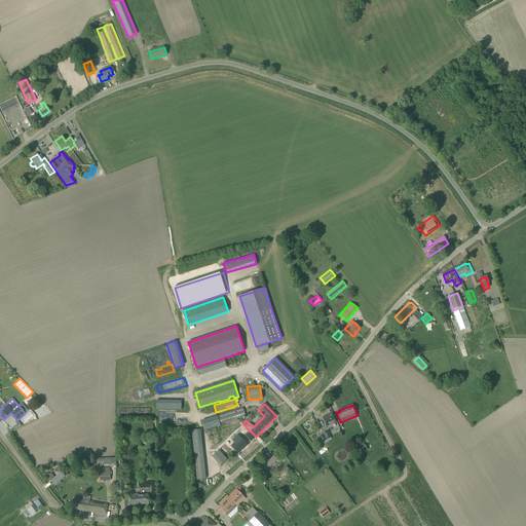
[(221,423),(246,417),(242,408),(218,415),(221,423)]
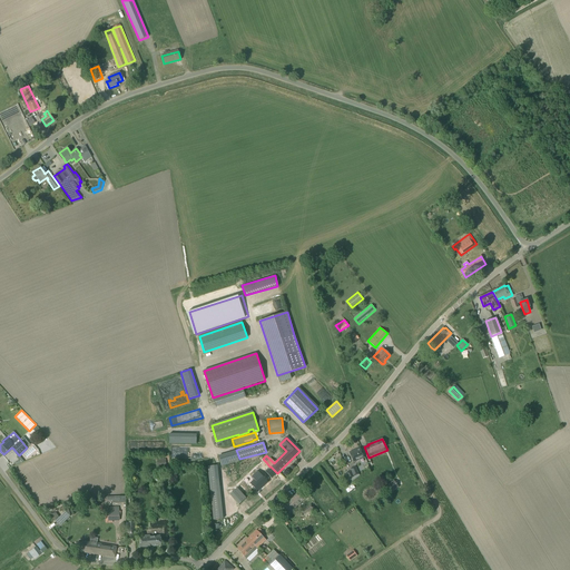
[(362,453),(360,448),(349,452),(353,462),(357,461),(356,460),(360,459),(360,460),(364,458),(362,453)]
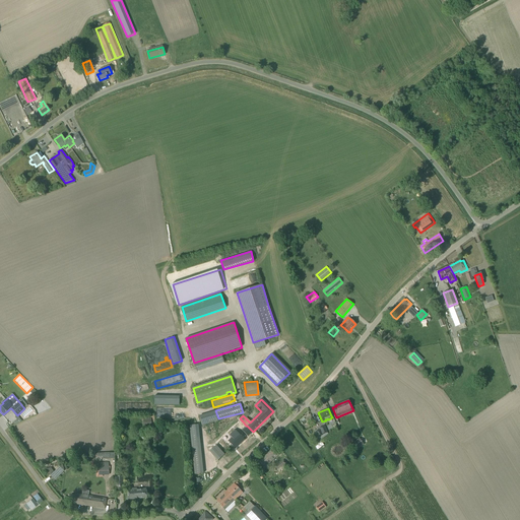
[(245,428),(241,432),(247,438),(253,432),(247,426),(246,426),(243,421),(241,424),(245,428)]
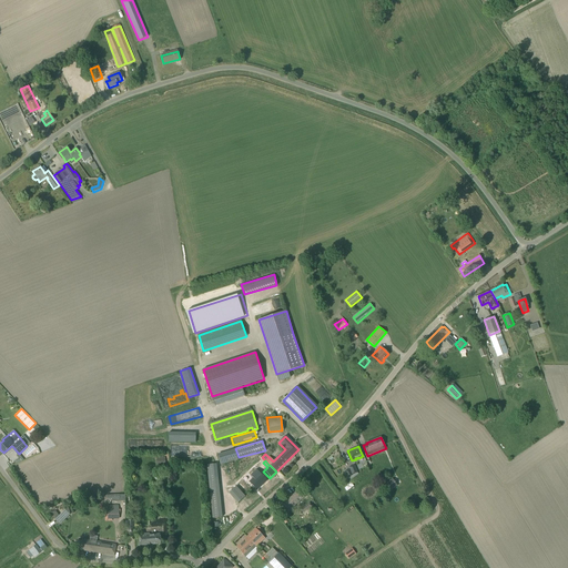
[(211,518),(221,517),(217,464),(208,464),(211,518)]
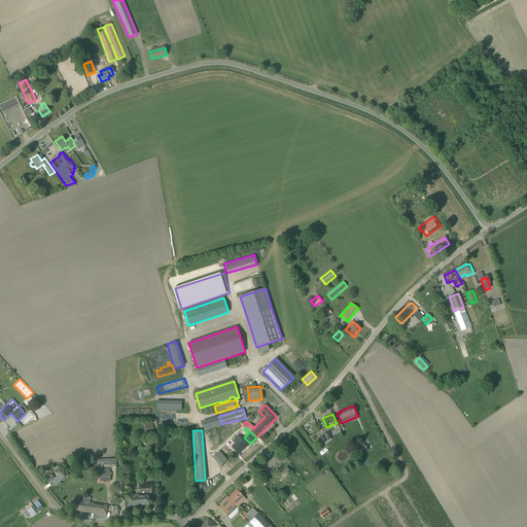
[(327,442),(326,441),(331,438),(328,431),(323,433),(324,435),(320,437),(322,443),(327,442)]
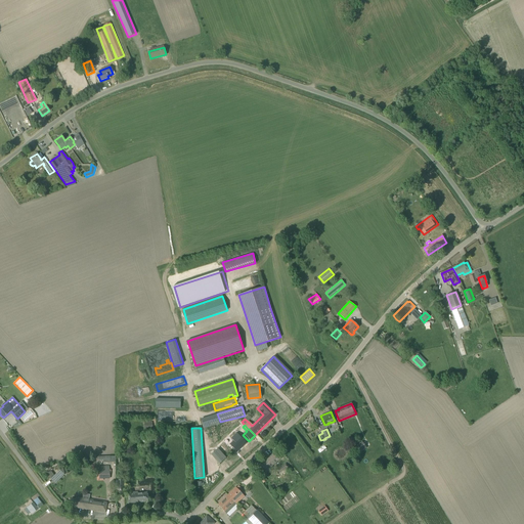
[(233,441),(229,444),(236,452),(247,443),(236,433),(231,438),(233,441)]
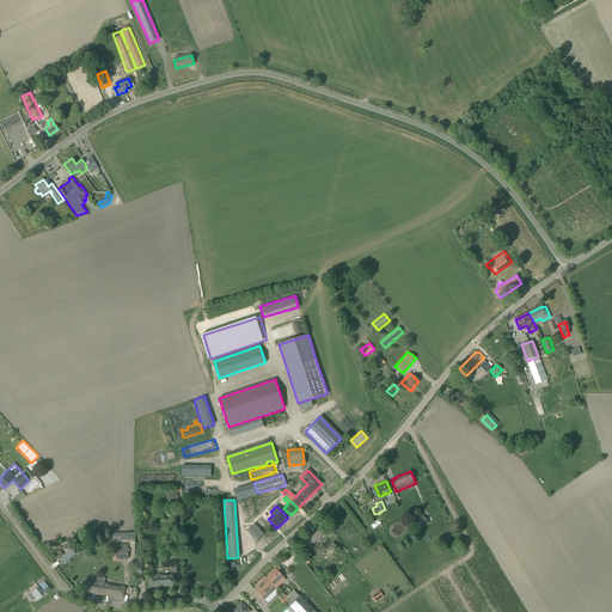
[(423,515),(412,522),(418,531),(429,524),(423,515)]
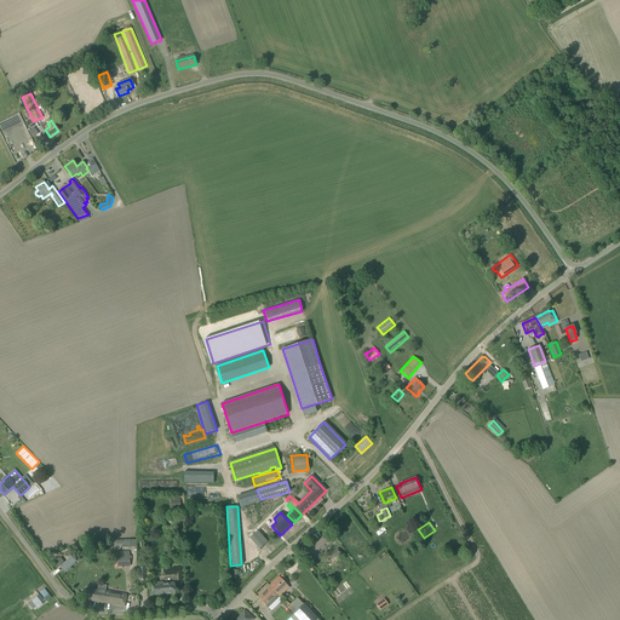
[(257,530),(248,538),(259,549),(268,541),(257,530)]
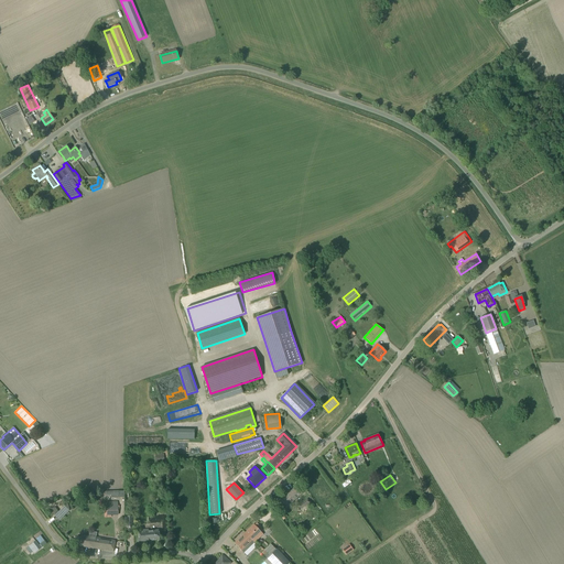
[(302,494),(300,490),(295,487),(277,505),(283,511),(302,494)]
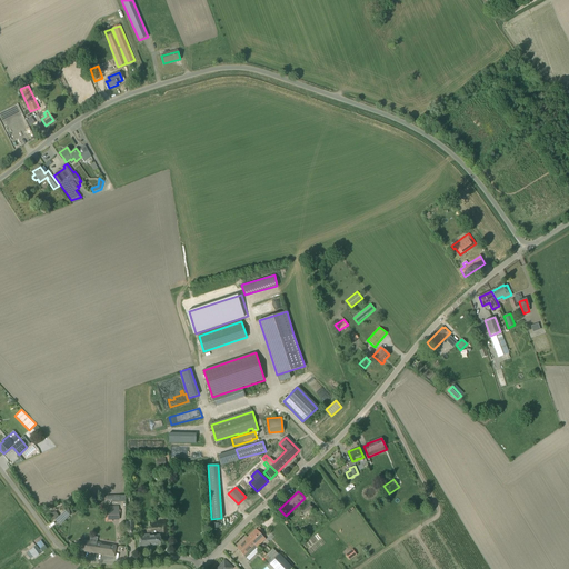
[(311,503),(300,509),(303,515),(315,509),(311,503)]
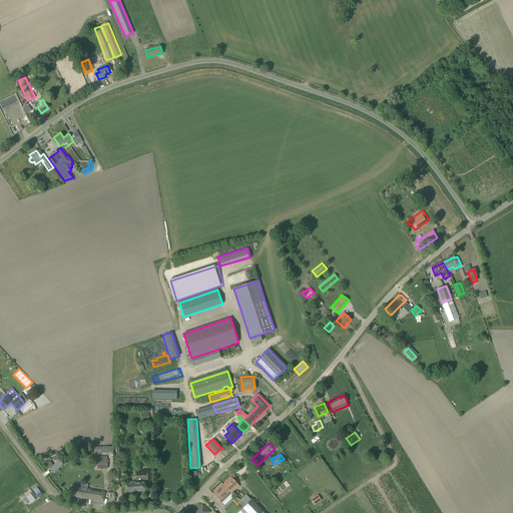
[(100,456),(96,456),(96,467),(96,469),(97,469),(107,469),(107,458),(100,458),(100,456)]
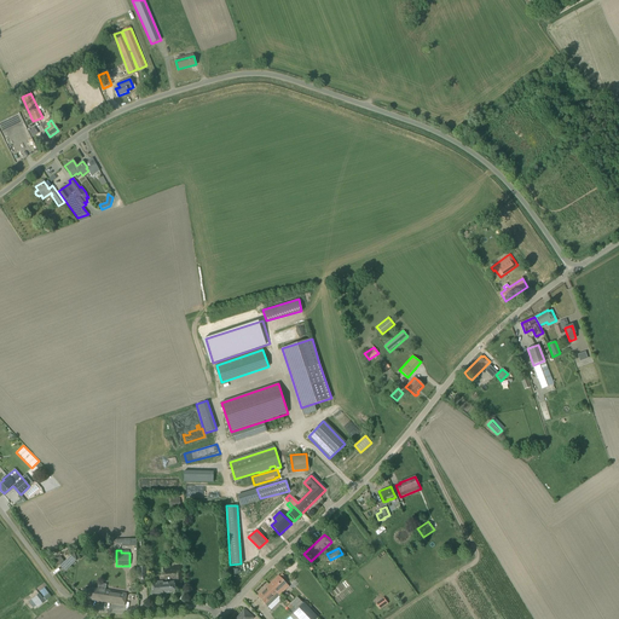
[(64,562),(59,566),(64,573),(76,560),(75,554),(73,554),(70,555),(70,556),(67,559),(64,562)]
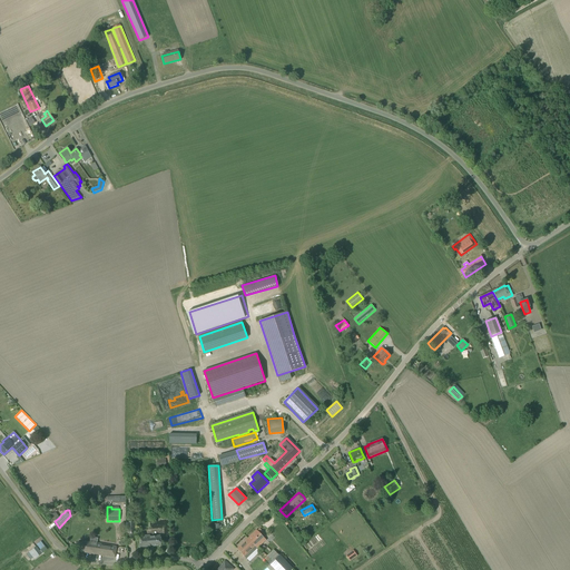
[(282,520),(286,526),(291,522),(288,519),(287,519),(285,517),(282,520)]
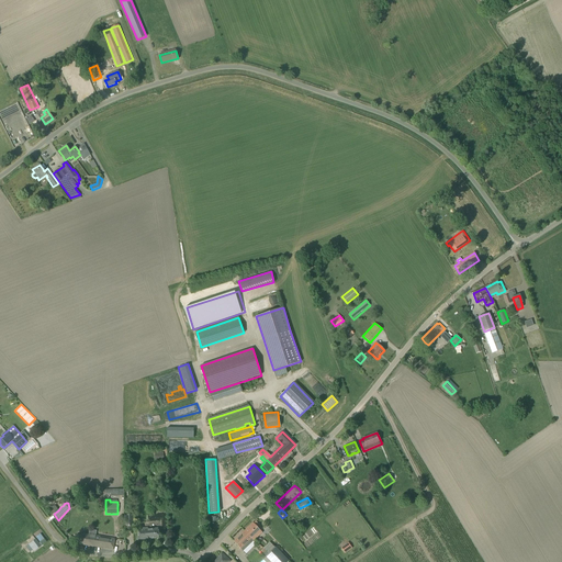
[(254,523),(244,532),(253,541),(262,532),(257,527),(259,525),(256,521),(255,524),(254,523)]
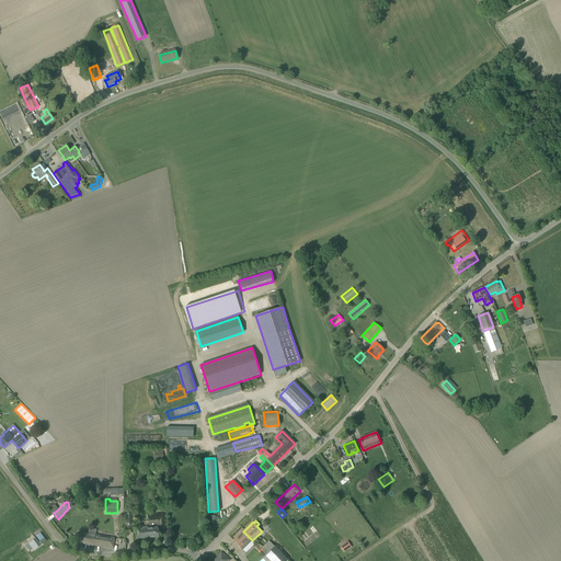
[(159,537),(158,527),(148,528),(148,527),(141,527),(142,528),(137,529),(138,539),(159,537)]
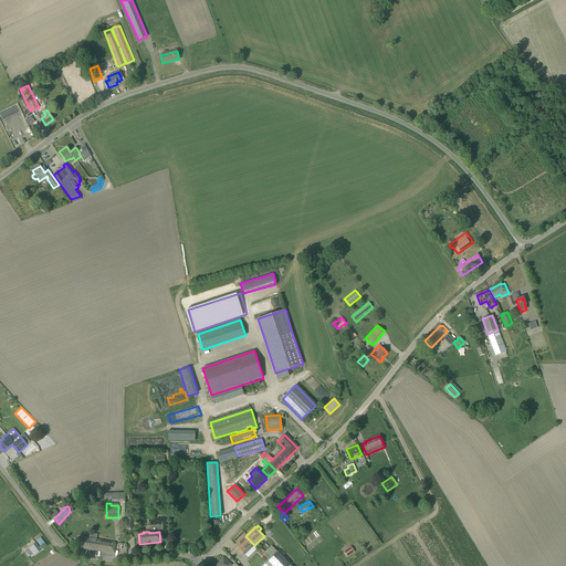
[(236,545),(242,553),(243,553),(244,555),(254,545),(245,536),(236,545)]
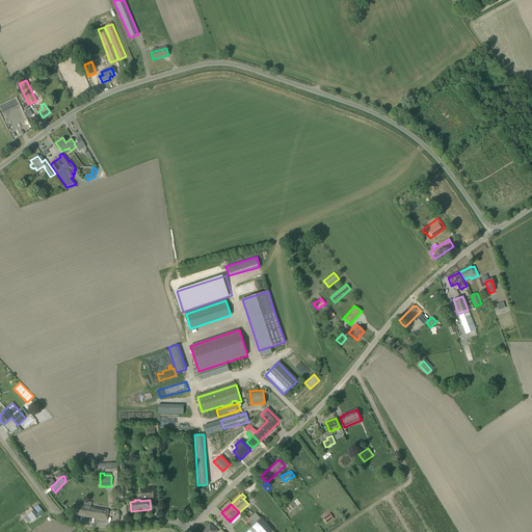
[(108,510),(77,505),(75,515),(107,521),(108,510)]
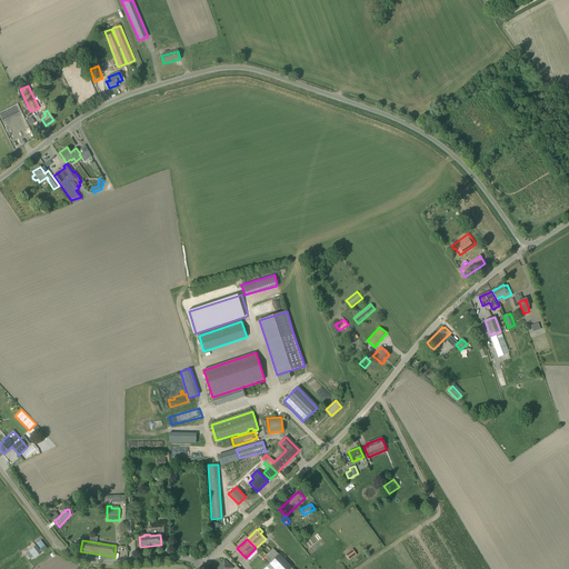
[(35,558),(37,557),(41,553),(36,546),(29,551),(35,558)]
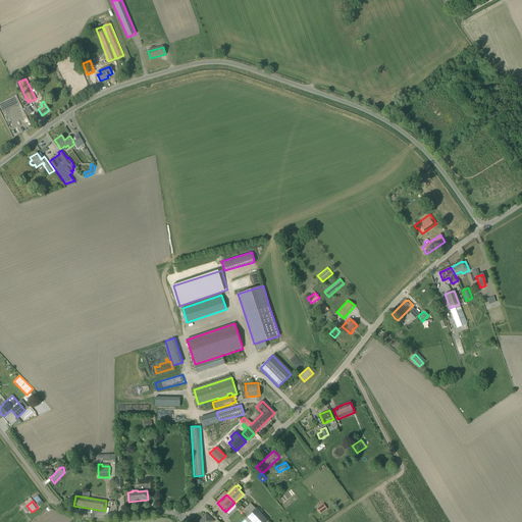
[(255,509),(251,504),(249,505),(245,509),(250,514),(255,509)]
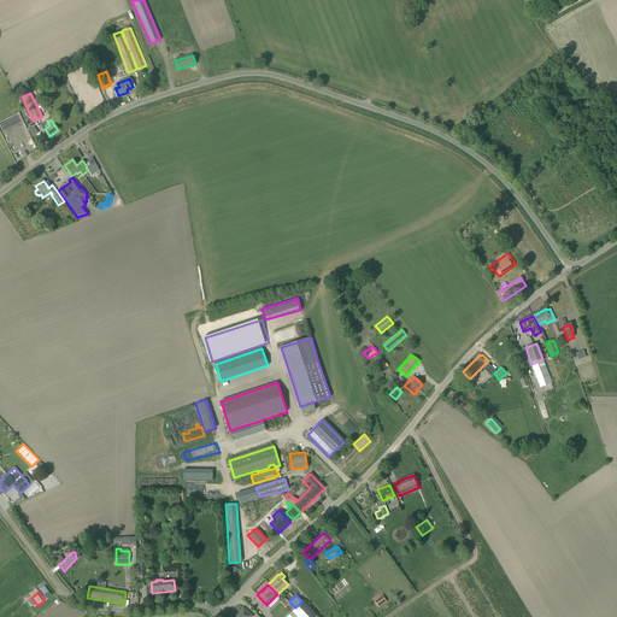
[(374,600),(377,607),(387,603),(382,595),(374,600)]
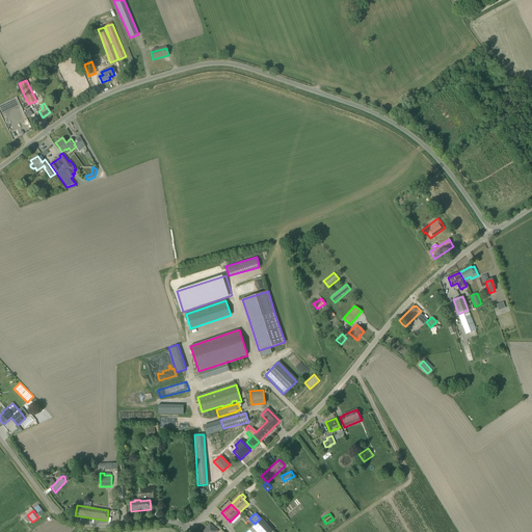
[(255,524),(251,527),(256,531),(271,531),(273,531),(261,517),(260,519),(255,524)]
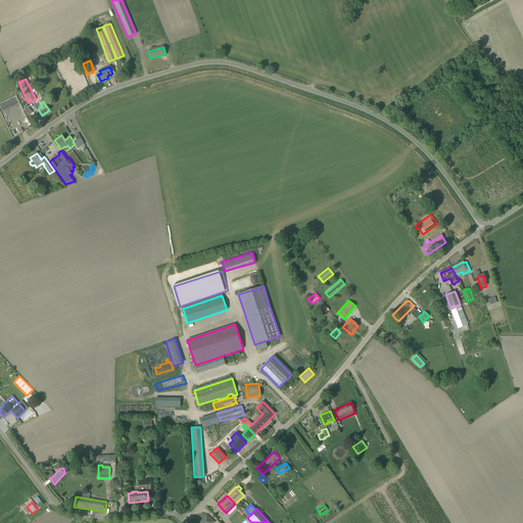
[(214,522),(215,522),(207,514),(204,517),(198,522),(214,522)]
